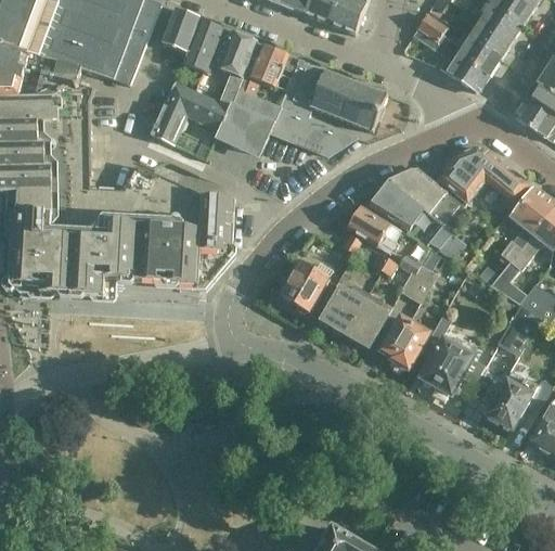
[(3,0),(0,9),(0,41),(81,68),(129,84),(162,3),(153,0),(3,0)]
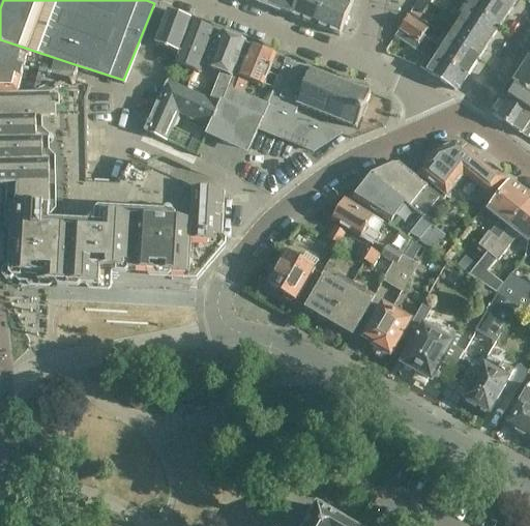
[(271,0),(269,4),(291,12),(295,0),(271,0)]
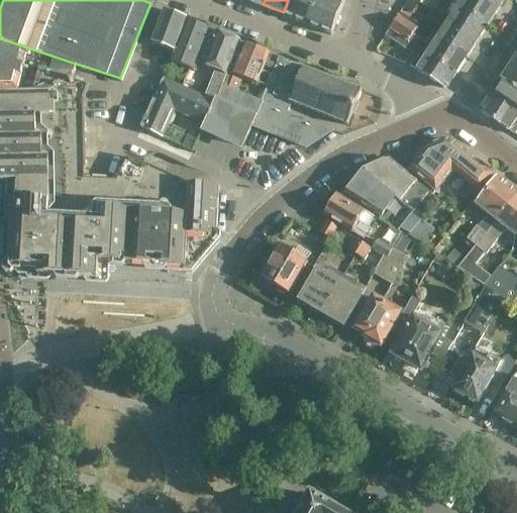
[(288,0),(284,12),(283,12),(284,13),(307,21),(315,0),(288,0)]
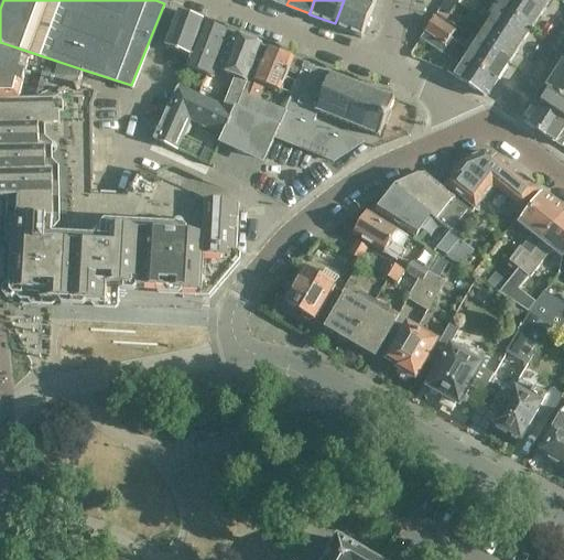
[(344,0),(335,23),(359,33),(358,33),(360,34),(360,33),(361,30),(372,0),(344,0)]
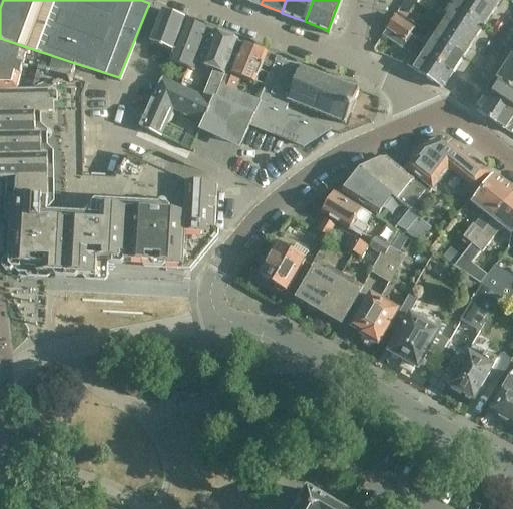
[(408,10),(414,0),(403,0),(400,4),(408,10)]
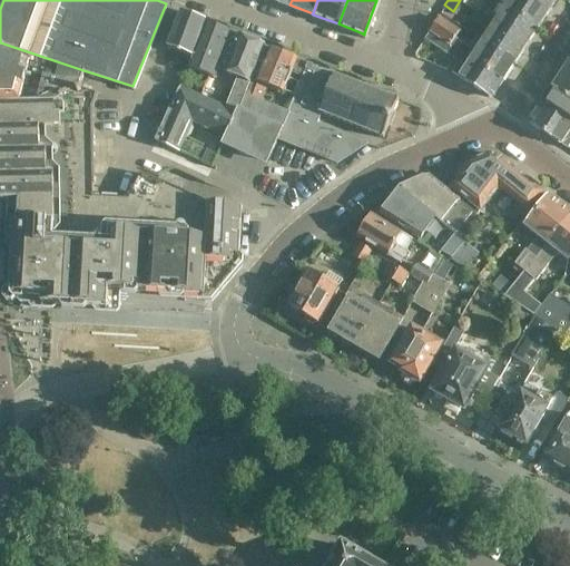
[(508,0),(505,3),(538,25),(549,8),(538,0),(508,0)]
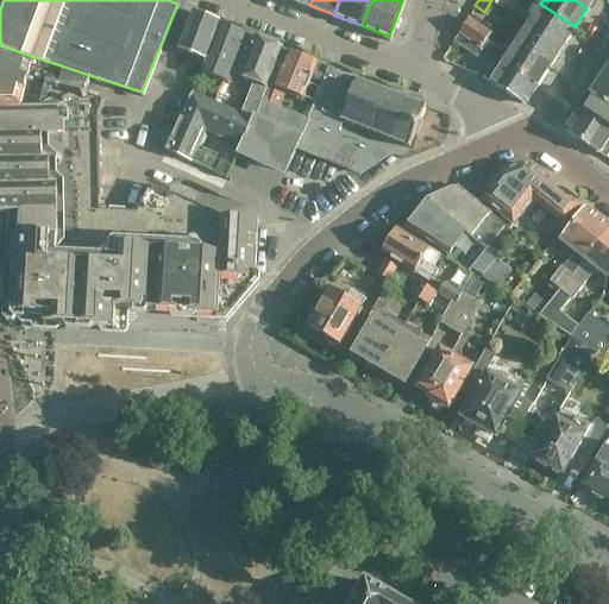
[(508,10),(563,45),(575,26),(540,4),(533,14),(514,2),(508,10)]
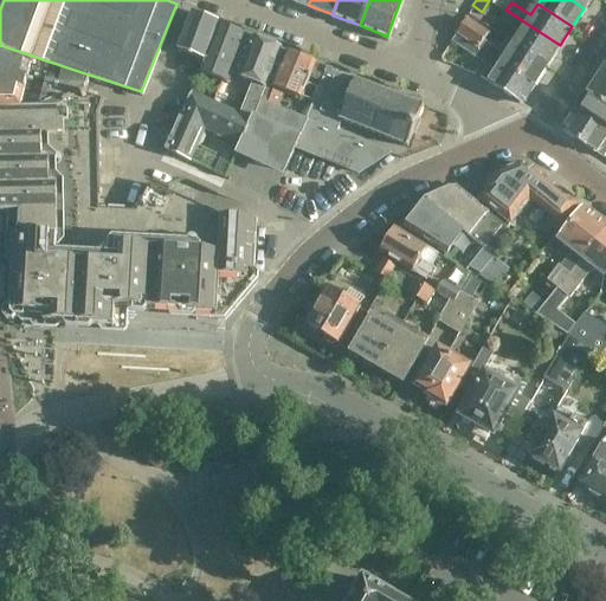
[(202,56),(218,19),(193,8),(178,46),(202,56)]
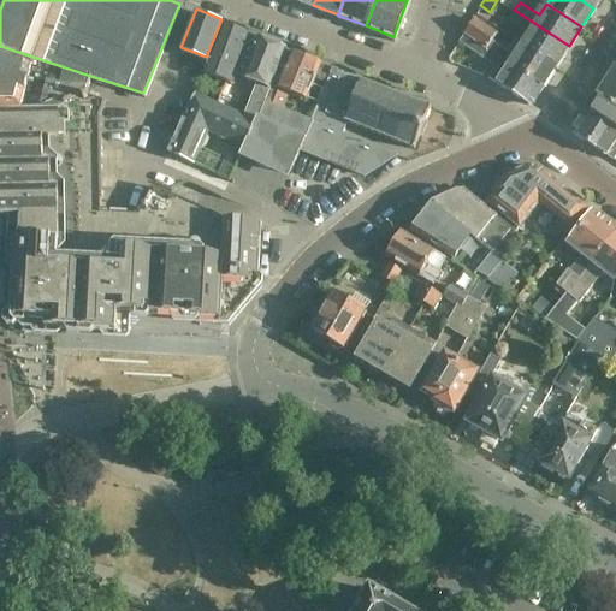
[(521,41),(557,64),(569,46),(514,10),(509,18),(528,30),(521,41)]
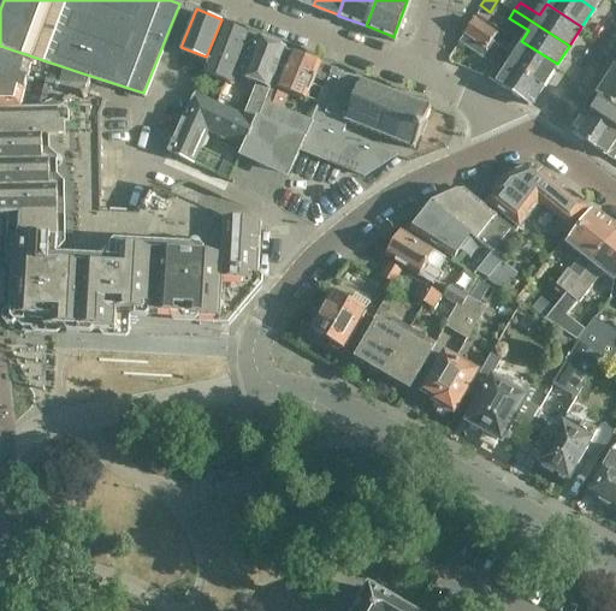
[(463,30),(544,83),(557,64),(521,41),(514,36),(509,45),(505,42),(503,45),(491,37),(496,30),(474,16),(468,23),(463,30)]
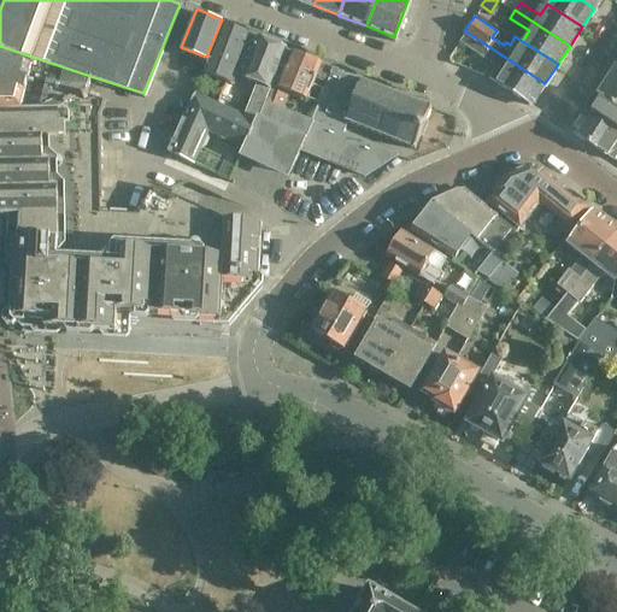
[(222,19),(206,57),(201,69),(230,81),(250,31),(250,30),(223,19),(222,19)]
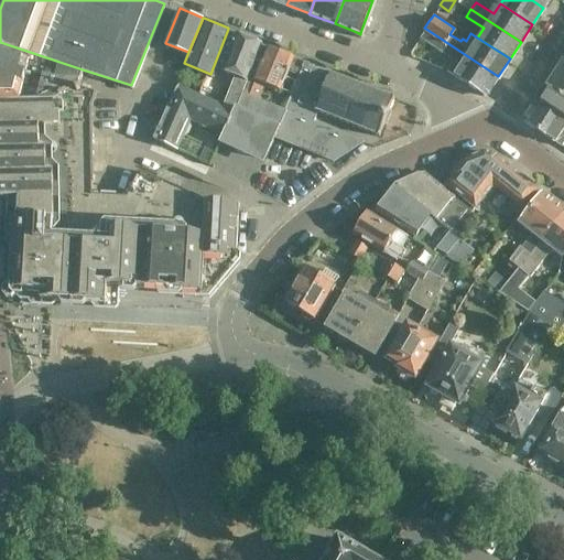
[(453,57),(446,67),(487,94),(498,76),(424,28),(420,35),(453,57)]
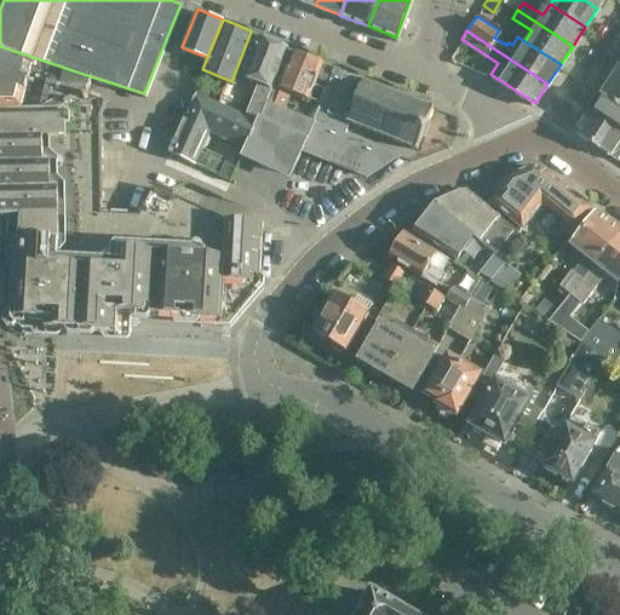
[(251,32),(236,69),(244,72),(242,75),(257,80),(245,114),(258,120),(267,99),(287,45),(258,34),(251,32)]
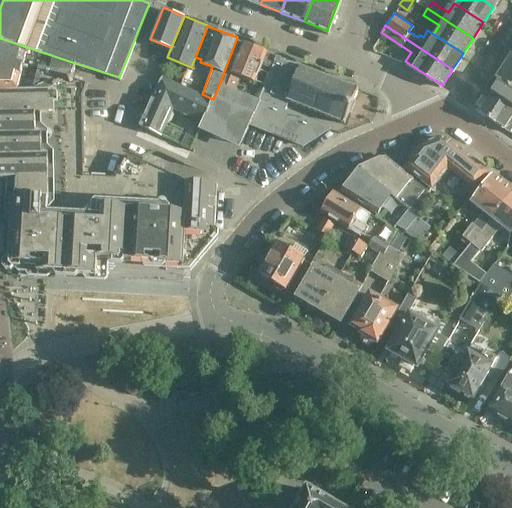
[(237,37),(220,82),(234,88),(240,75),(253,80),(255,74),(257,74),(262,63),(270,66),(276,53),(266,50),(242,40),(237,37)]
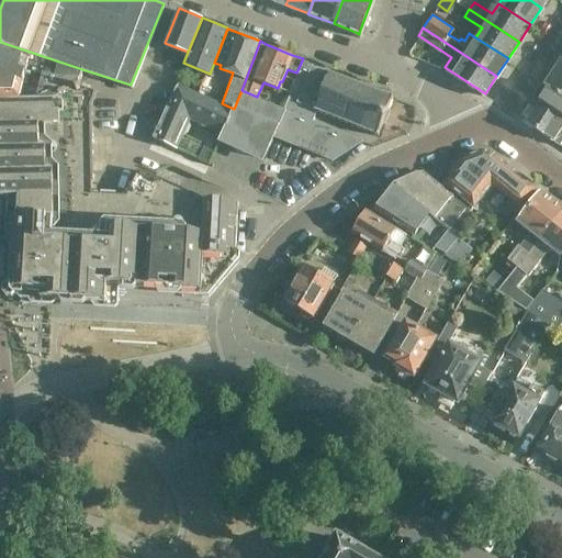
[(58,75),(80,77),(82,69),(0,42),(0,65),(26,73),(26,74),(43,78),(46,70),(58,75)]
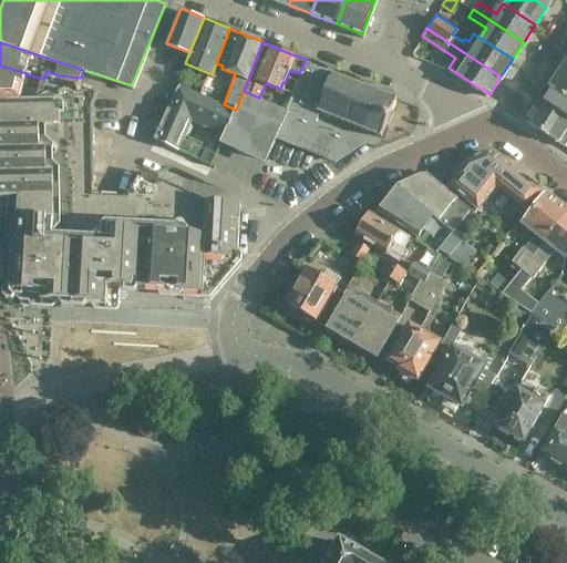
[(315,62),(306,59),(299,73),(286,108),(315,120),(319,110),(380,134),(397,95),(331,70),(332,69),(315,62)]
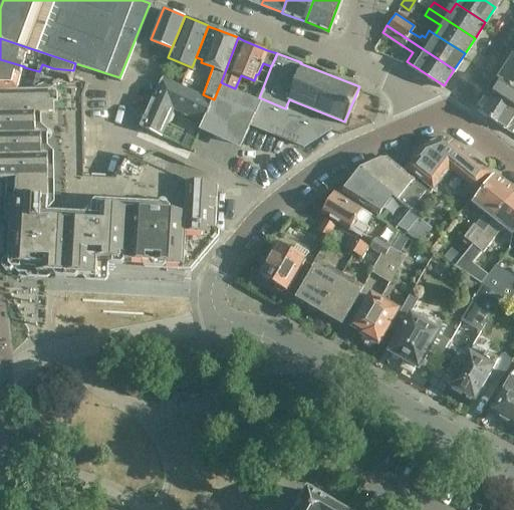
[(0,88),(50,87),(71,75),(73,70),(53,68),(42,64),(39,71),(24,67),(24,66),(0,59),(0,88)]
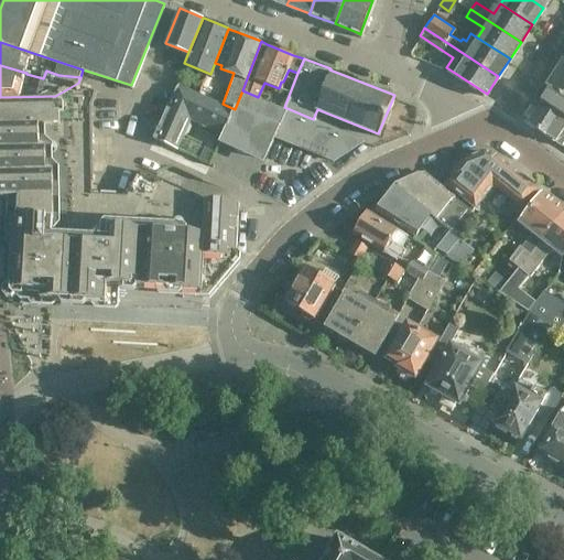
[(563,70),(557,65),(545,84),(563,95),(563,70)]
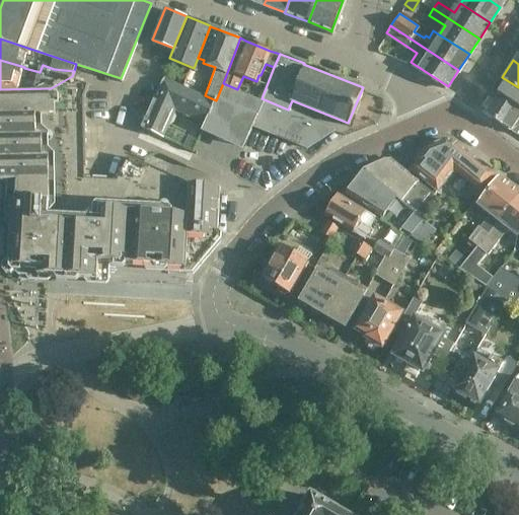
[(190,182),(128,154),(117,178),(84,176),(83,95),(87,82),(71,77),(72,76),(51,88),(0,89),(0,179),(1,180),(0,193),(0,205),(5,205),(4,240),(4,255),(7,259),(7,260),(6,260),(3,264),(2,269),(5,272),(11,272),(14,268),(18,272),(26,273),(26,274),(28,277),(48,278),(50,276),(77,280),(80,277),(84,277),(84,278),(87,281),(106,282),(108,279),(109,262),(115,262),(115,266),(124,266),(127,265),(127,263),(135,263),(135,264),(144,264),(143,265),(146,268),(193,271),(218,240),(220,185),(190,182)]
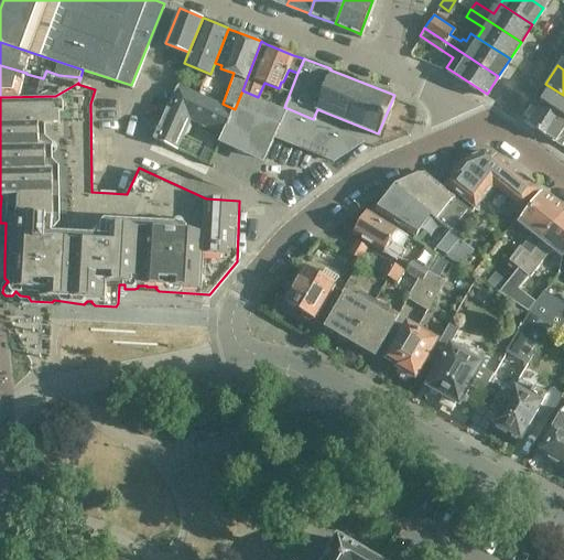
[(151,130),(154,132),(153,137),(176,148),(190,116),(223,130),(220,136),(266,157),(275,135),(334,158),(362,139),(313,119),(284,107),(258,97),(242,90),(235,109),(223,104),(195,90),(177,83),(172,94),(159,122),(158,121),(149,125),(151,130)]
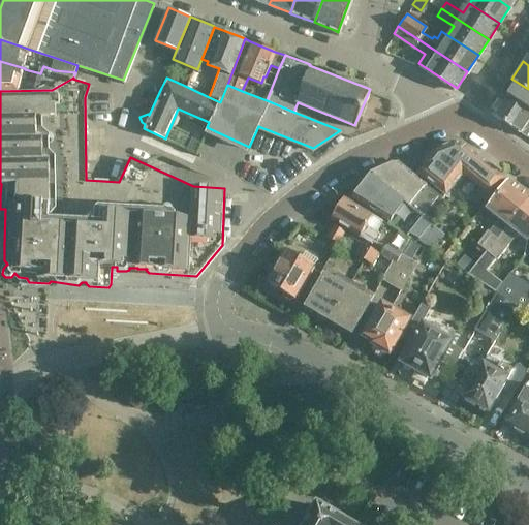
[(501,94),(528,112),(528,89),(511,79),(501,94)]
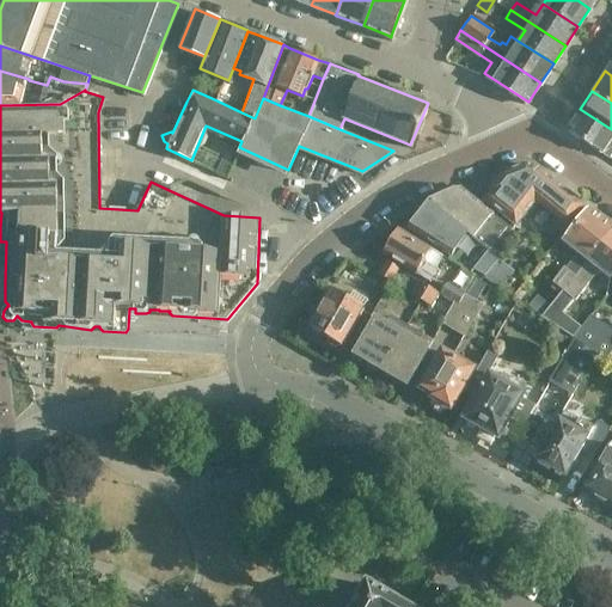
[(611,129),(580,109),(567,127),(610,155),(611,151),(611,129)]
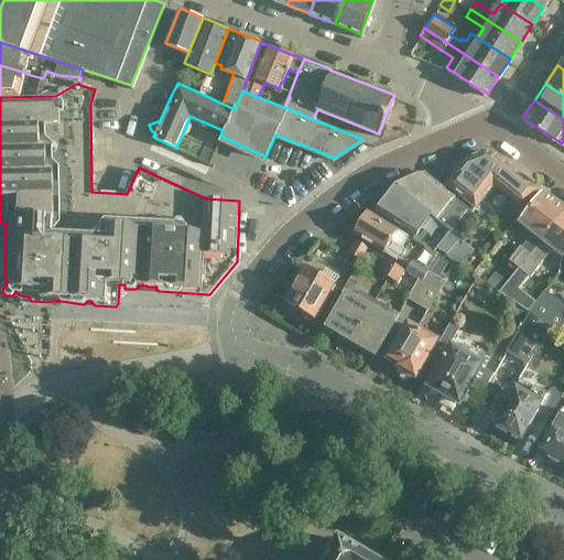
[(494,182),(523,206),(538,187),(492,151),(484,150),(463,157),(494,182)]
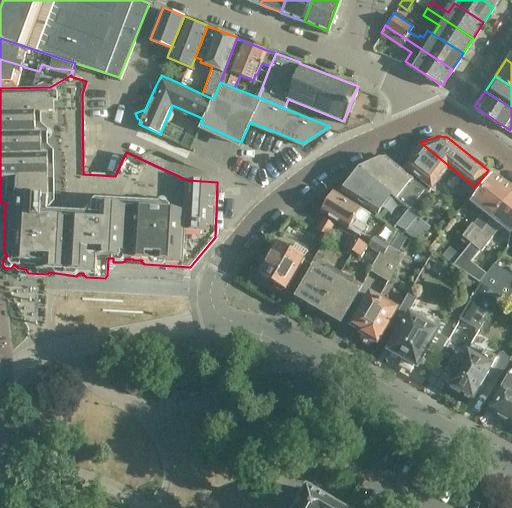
[(428,189),(448,165),(420,142),(414,145),(410,149),(410,156),(409,156),(411,158),(405,165),(415,173),(412,176),(428,189)]
